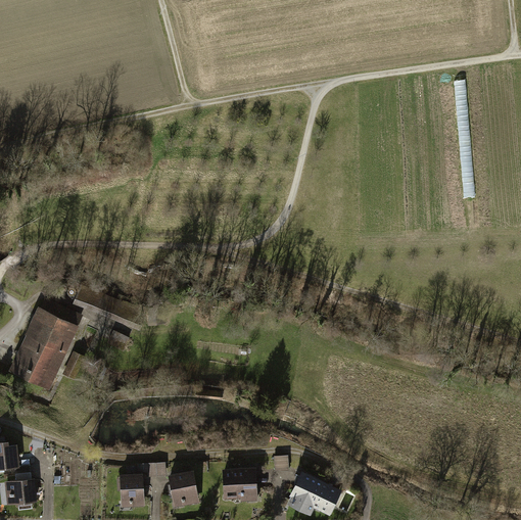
[(466,100),(465,72),(455,73),(456,101),(466,100)]
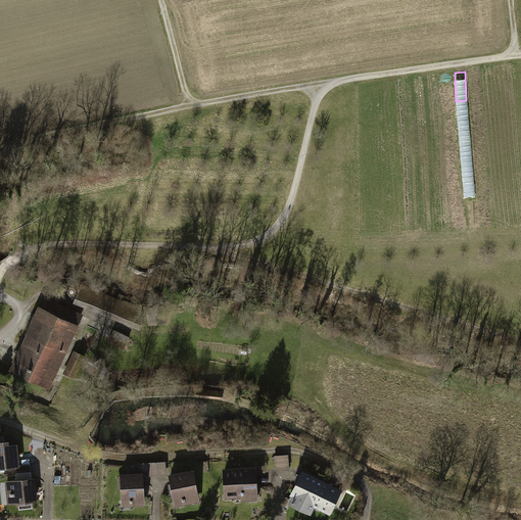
[(80,286),(75,299),(140,328),(145,315),(80,286)]
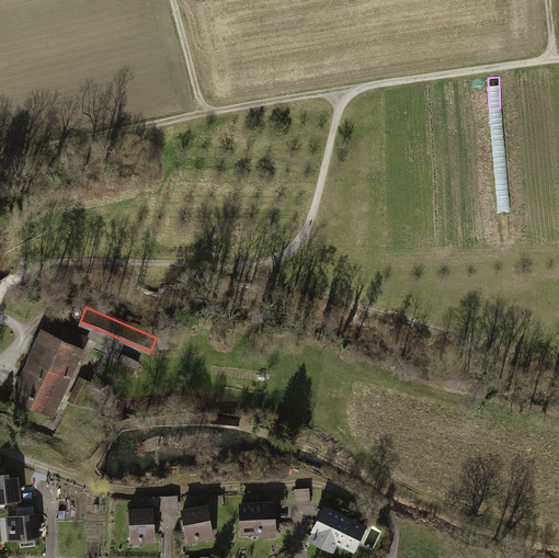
[(88,337),(48,318),(44,328),(42,327),(9,396),(52,416),(88,337)]
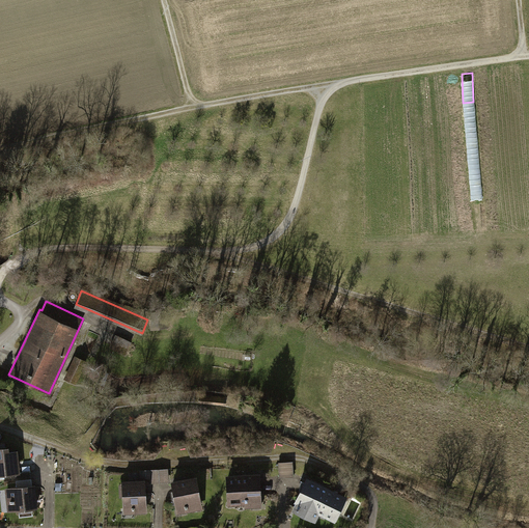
[(149,316),(150,328),(167,326),(165,314),(149,316)]
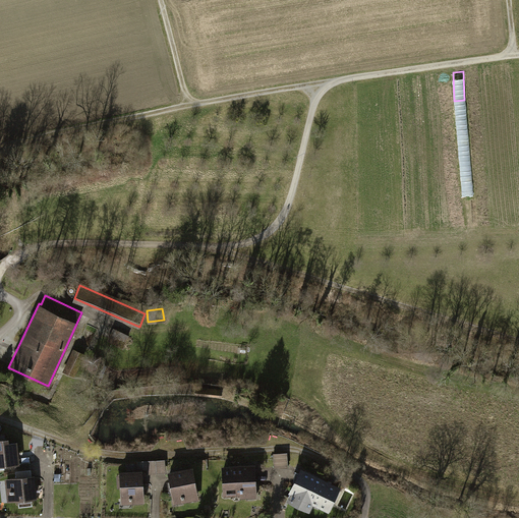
[(128,335),(112,328),(108,337),(124,344),(128,335)]
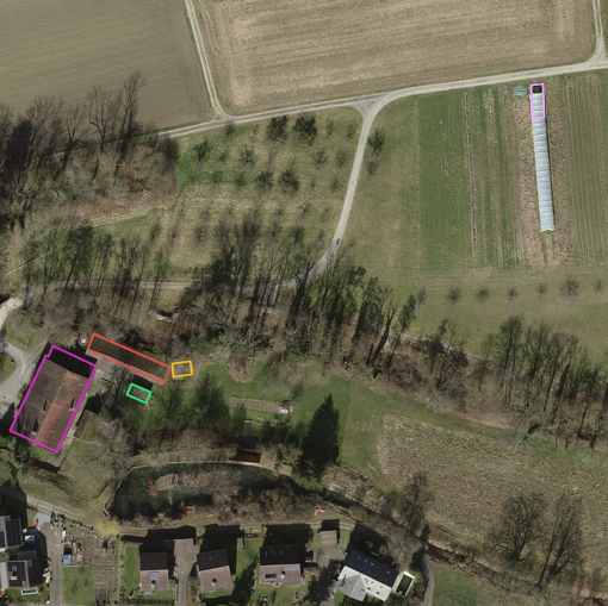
[(260,455),(229,451),(228,462),(259,464),(260,455)]
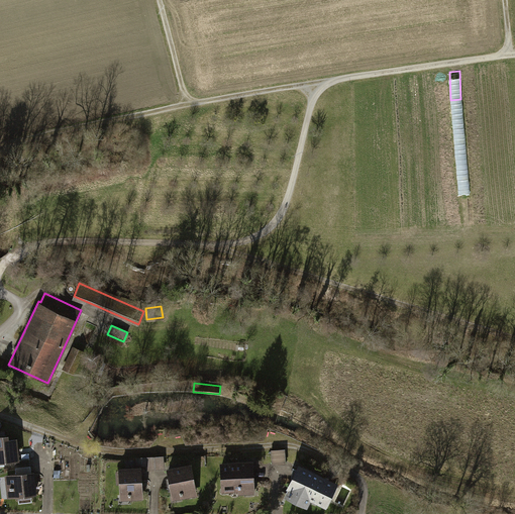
[(9,435),(0,436),(0,470),(4,470),(3,464),(13,464),(18,463),(17,455),(16,438),(9,439),(9,435)]
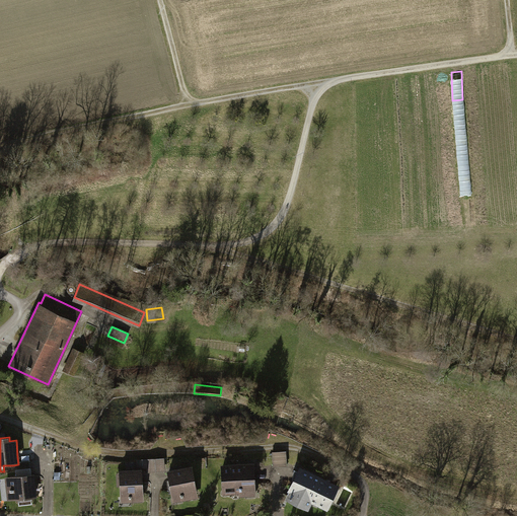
[(286,463),(285,451),(272,452),(272,464),(286,463)]
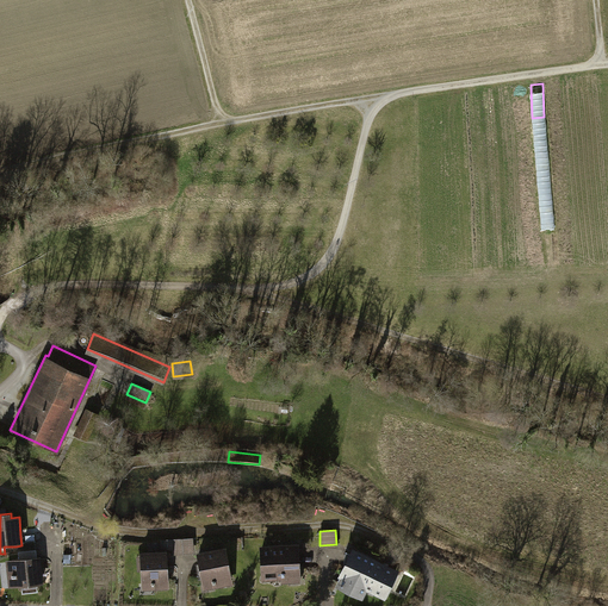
[(22,545),(16,547),(18,561),(35,560),(33,544),(29,545),(28,536),(20,537),(22,545)]
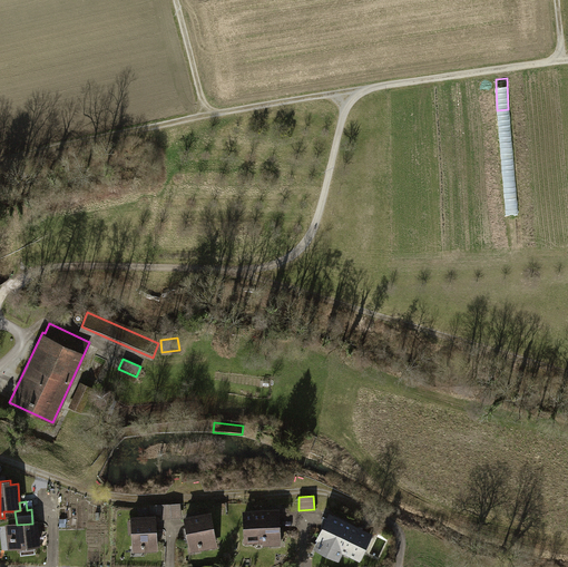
[(179,504),(148,505),(149,516),(155,516),(155,519),(180,518),(179,504)]
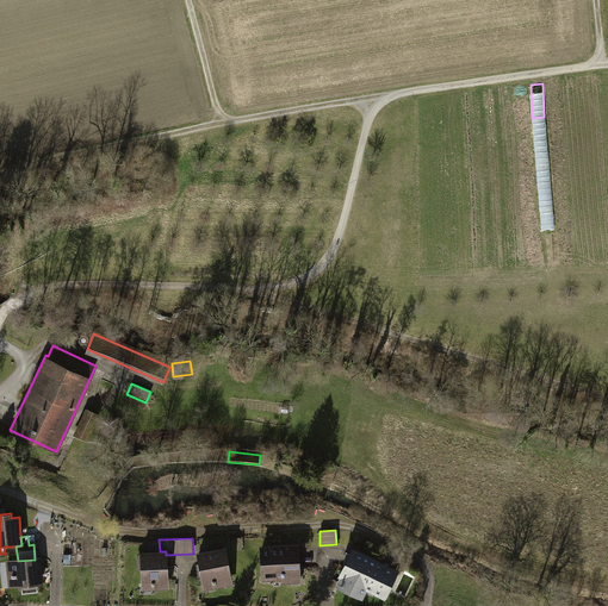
[(298,544),(259,547),(261,581),(283,580),(284,583),(301,582),(298,544)]
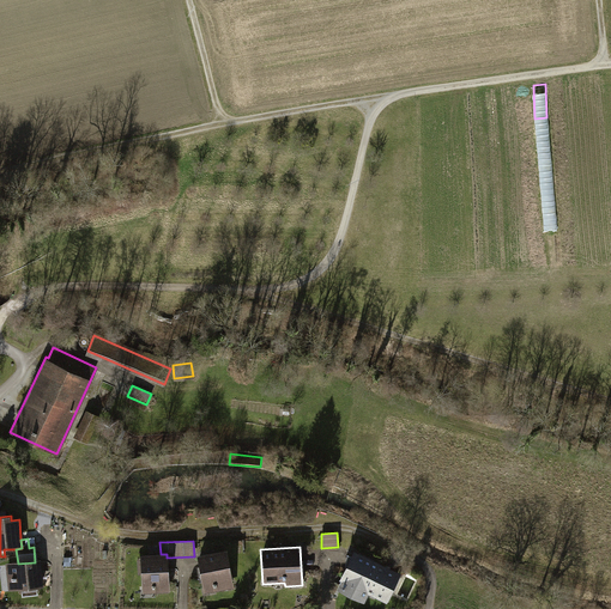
[(233,589),(227,550),(197,555),(198,567),(195,567),(198,582),(200,582),(203,594),(233,589)]
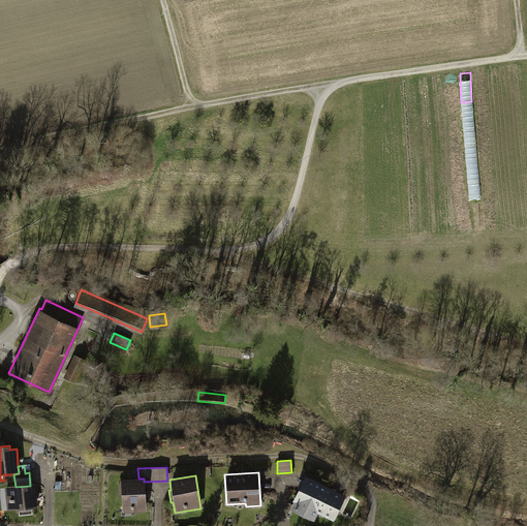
[(346,496),(305,475),(302,483),(299,482),(292,493),(296,495),(292,501),(295,502),(290,511),(315,522),(318,515),(334,522),(346,496)]
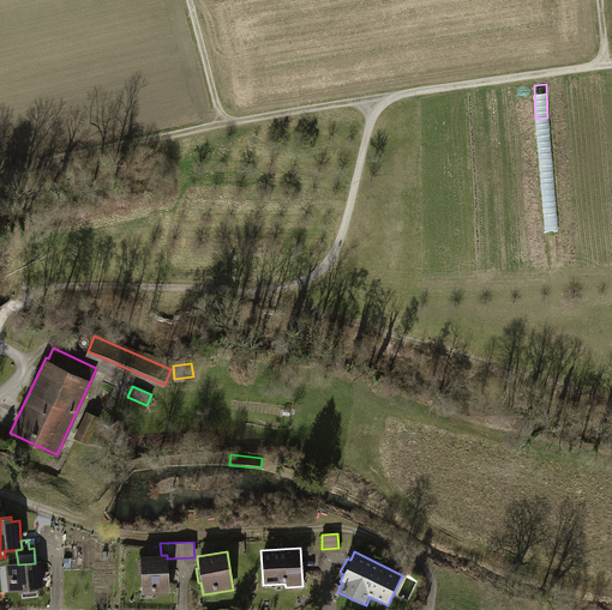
[(167,559),(167,555),(161,555),(141,556),(142,593),(168,593),(167,559)]
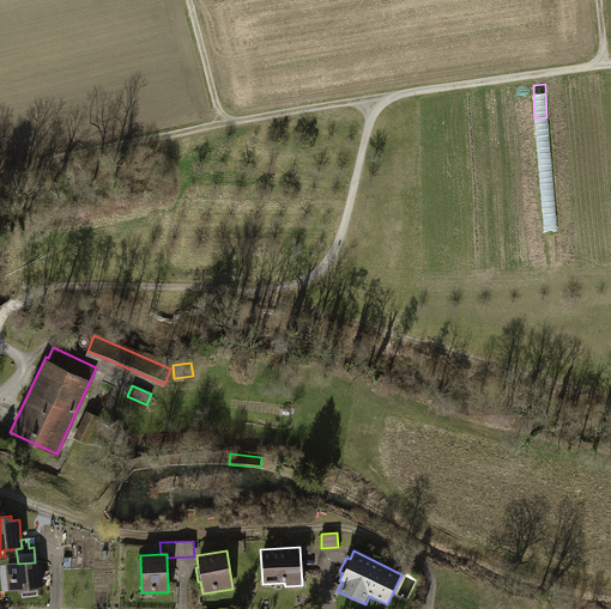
[(18,564),(4,565),(6,591),(43,588),(41,561),(35,562),(18,564)]
